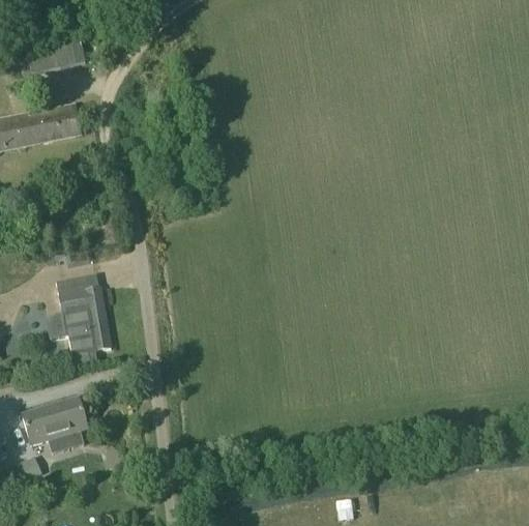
[(82,41),(27,53),(31,74),(86,62),(82,41)]
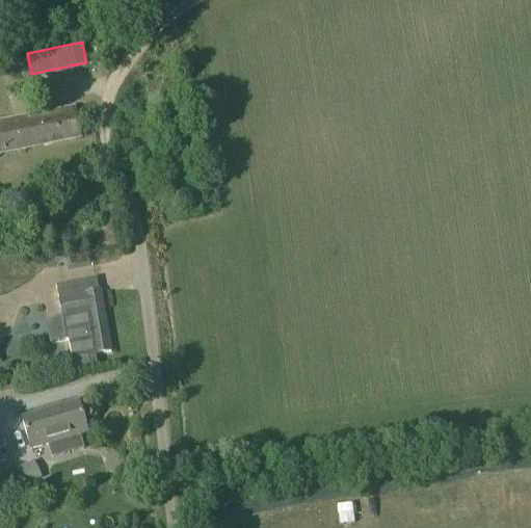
[(0,150),(81,133),(76,105),(0,120),(0,150)]
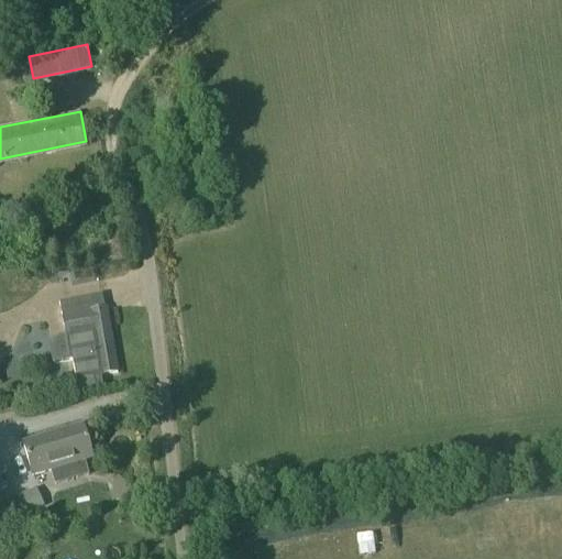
[(74,357),(79,390),(105,385),(102,372),(119,369),(108,306),(106,306),(102,292),(61,299),(72,358),(74,357)]
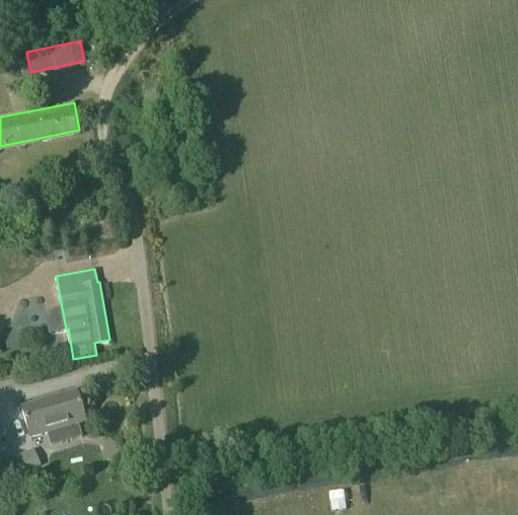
[(85,419),(77,390),(22,406),(30,435),(85,419)]
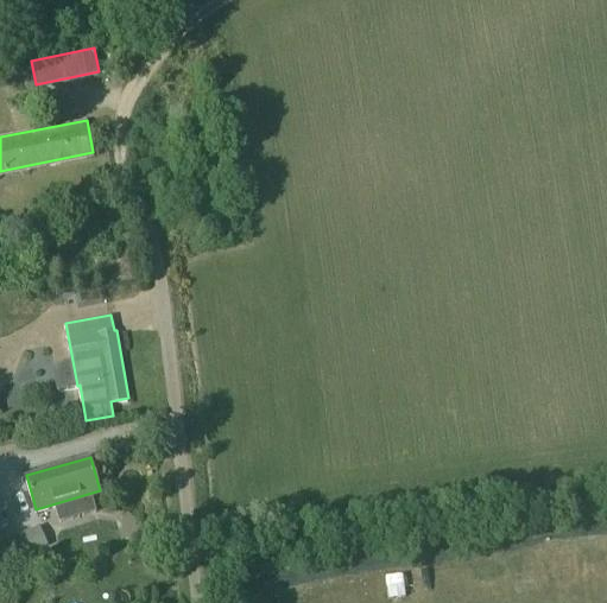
[(97,495),(59,503),(63,518),(101,509),(97,495)]
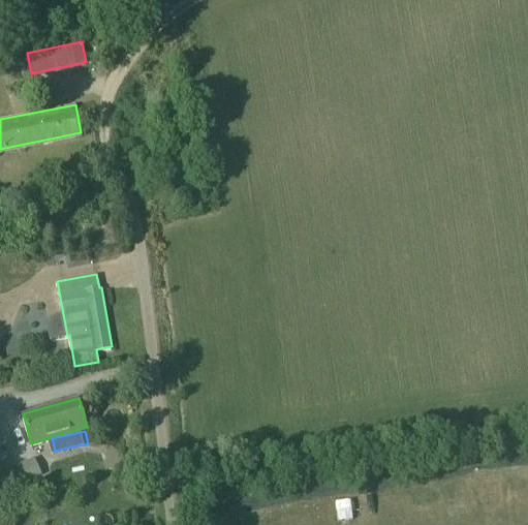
[(27,479),(41,472),(34,456),(20,462),(27,479)]
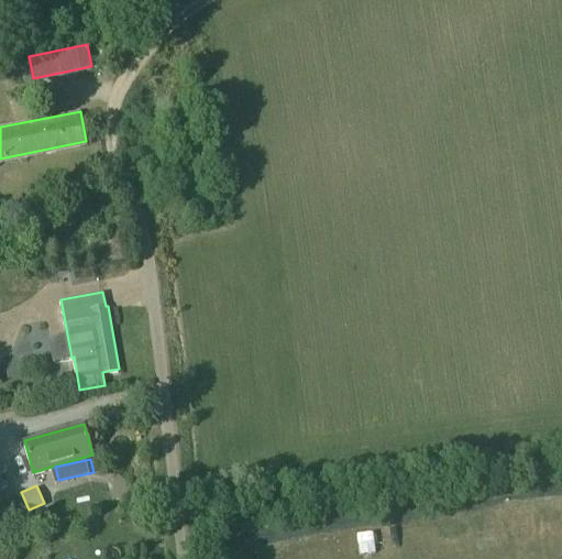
All buildings are outlined.
